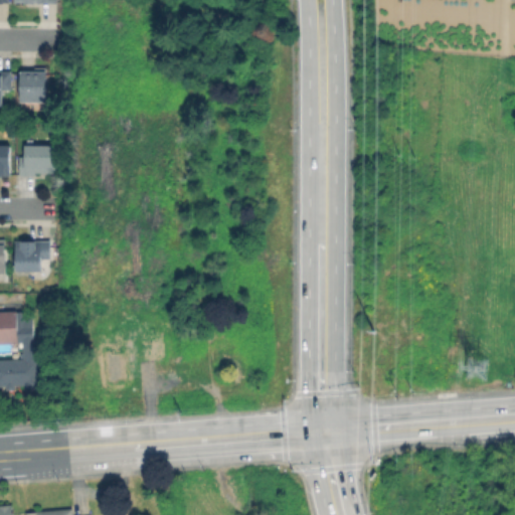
[(0,71),(12,72),(12,90),(2,90),(2,106),(0,106),(0,71)]
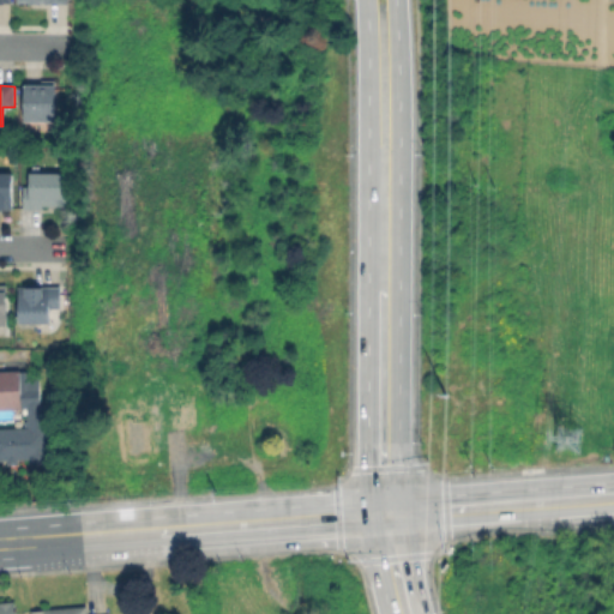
[(54,85),(54,120),(28,120),(28,85),(54,85)]
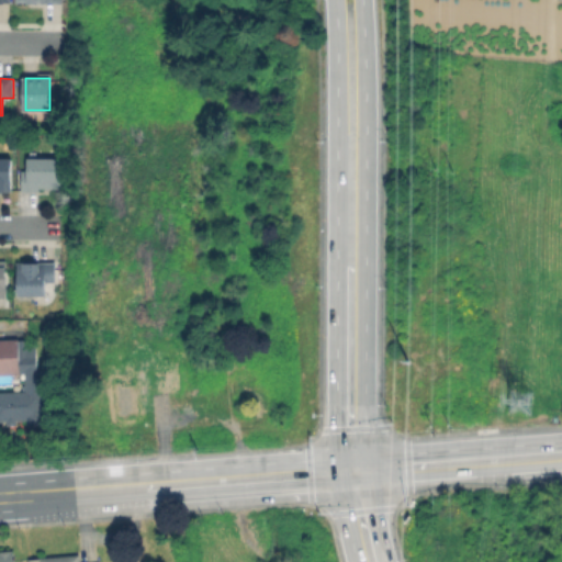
[(0,160),(10,161),(10,191),(0,191),(0,160)]
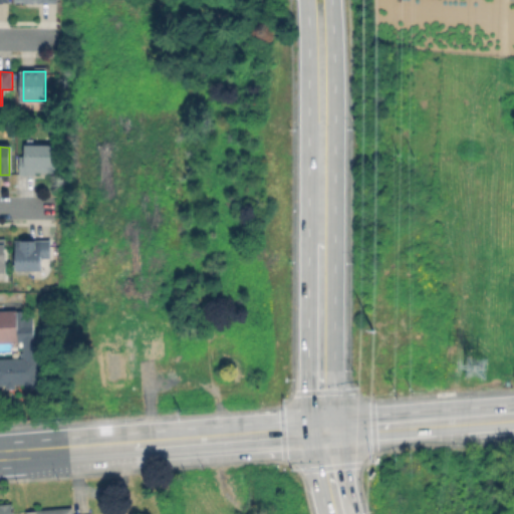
[(54,148),(54,175),(26,175),(26,147),(54,148)]
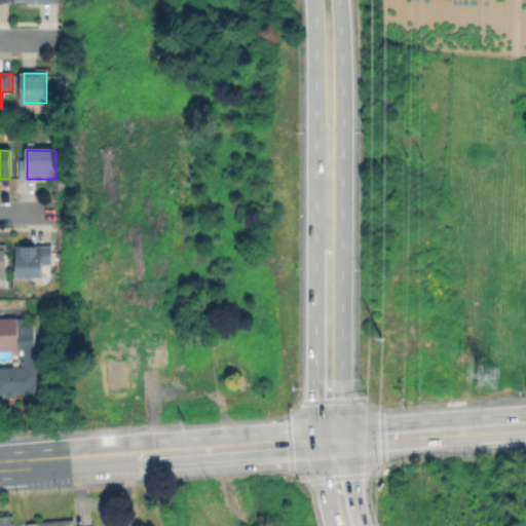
[(9,269),(9,282),(0,280),(0,243),(9,243),(9,269)]
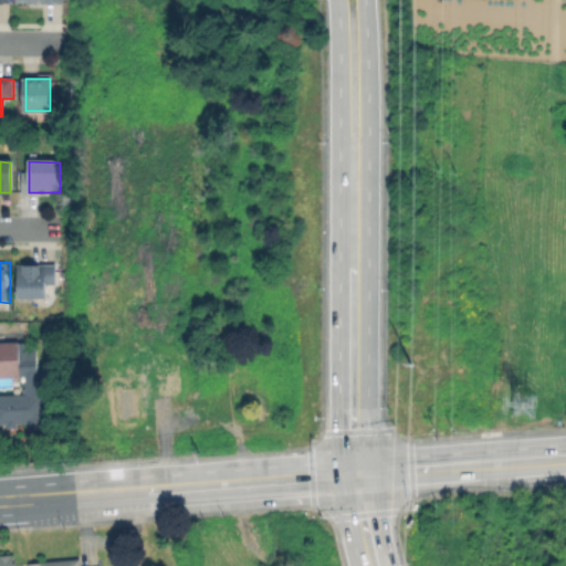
[(55,266),(55,285),(44,285),(44,297),(20,296),(20,266),(55,266)]
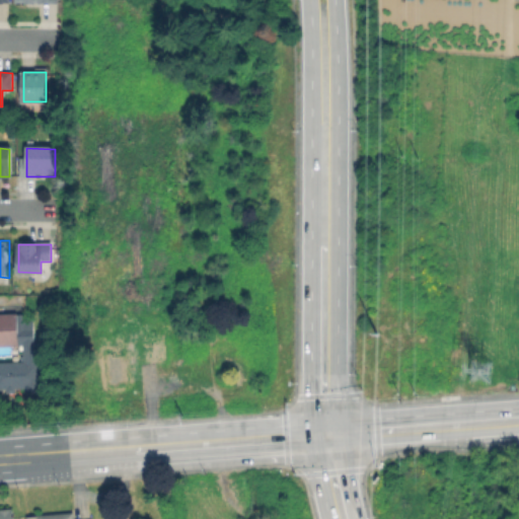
[(0,313),(38,314),(36,392),(0,392),(0,360),(19,360),(19,348),(0,348),(0,313)]
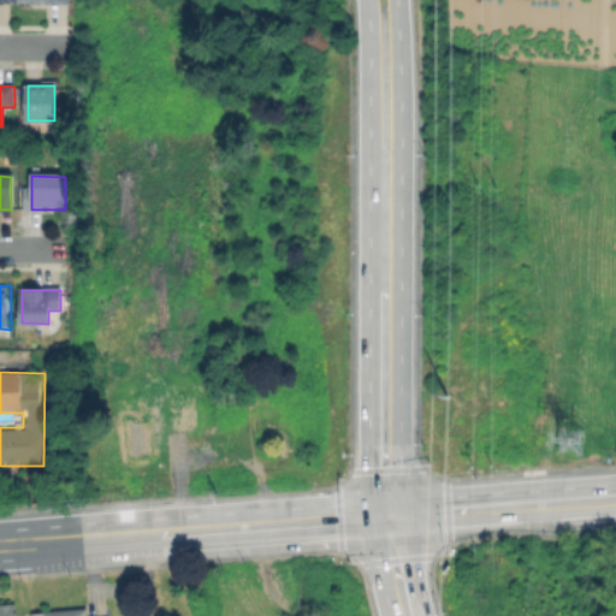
[(144,404),(144,413),(153,414),(152,458),(122,458),(122,413),(128,413),(128,404),(144,404)]
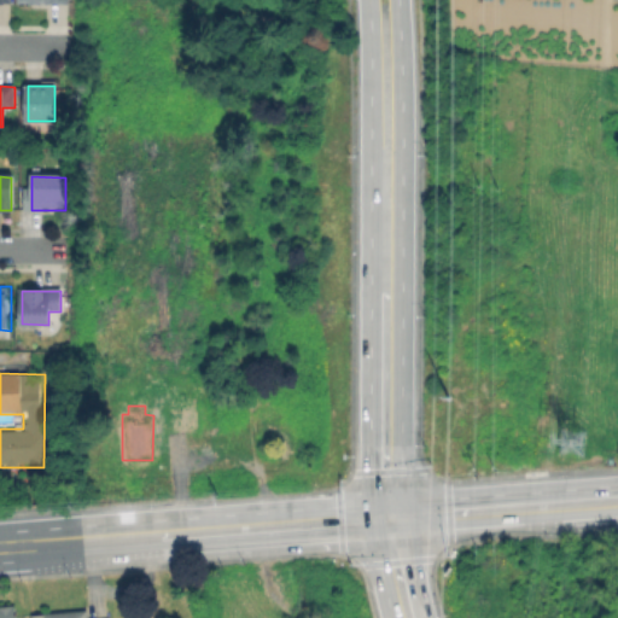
[(0,617),(0,606),(19,606),(19,617),(0,617)]
